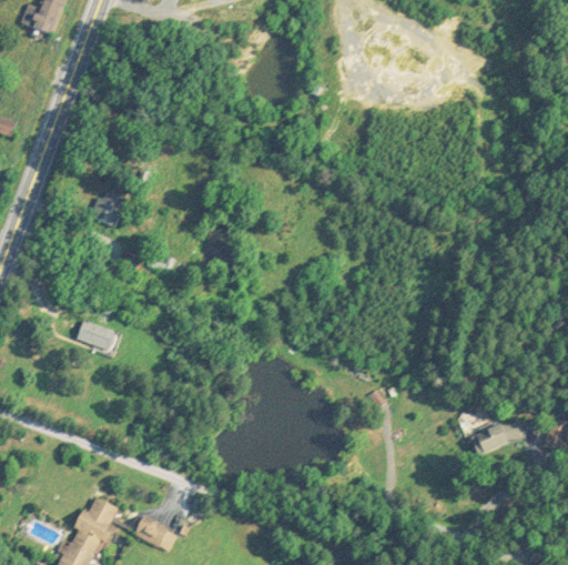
[(64,0),(41,0),(40,6),(28,2),(21,22),(53,33),(64,0)]
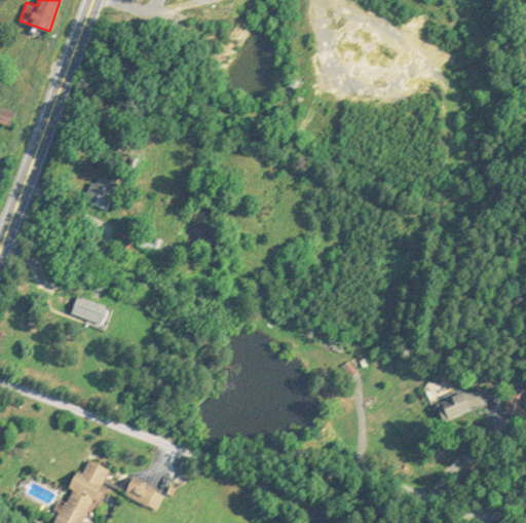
[(0,122),(10,126),(15,111),(0,106),(0,122)]
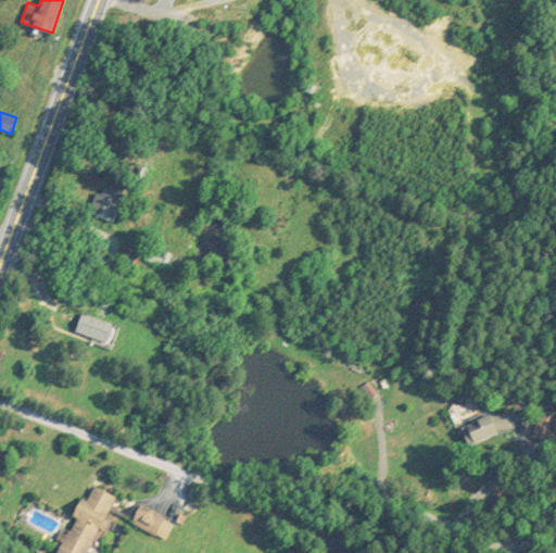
[(89,212),(114,221),(123,192),(99,184),(89,212)]
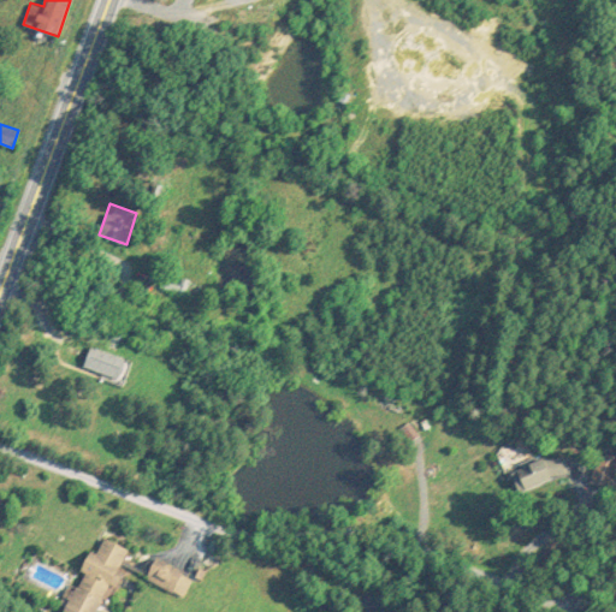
[(126,360),(90,346),(82,367),(119,381),(126,360)]
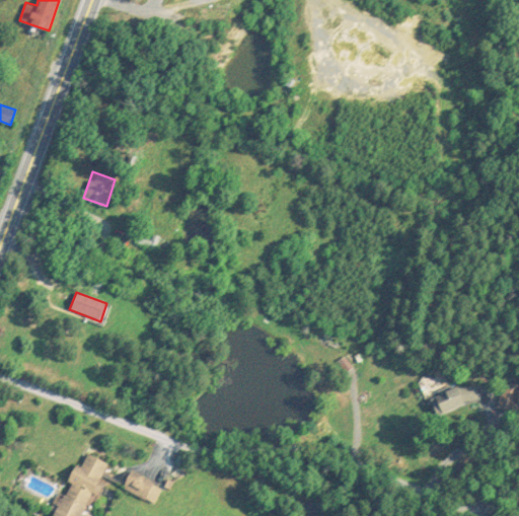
[(436,392),(439,411),(480,404),(477,386),(436,392)]
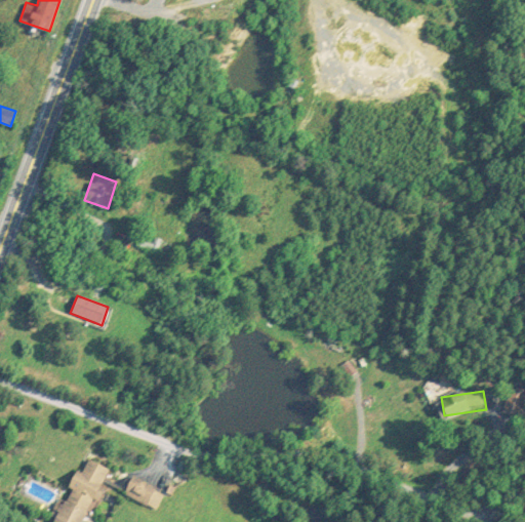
[(111,470),(88,459),(81,473),(76,471),(52,521),(83,521),(93,500),(96,502),(111,470)]
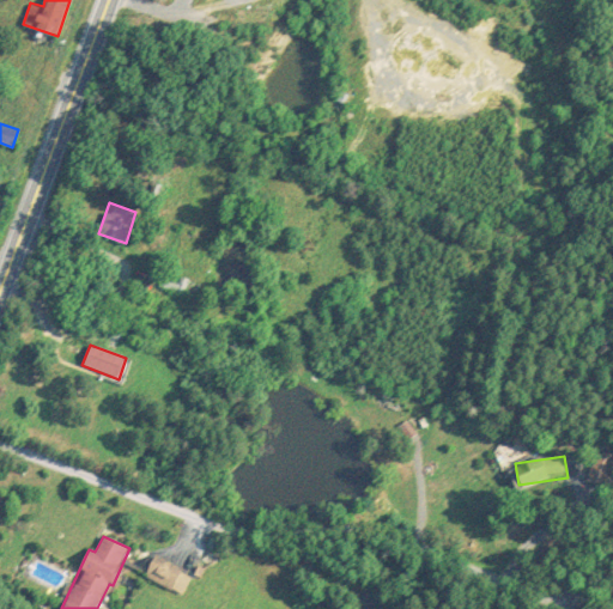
[(145,576),(182,595),(193,574),(155,555),(145,576)]
